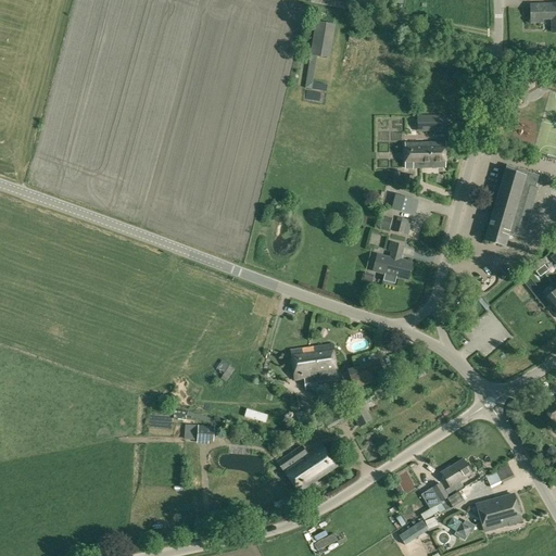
[(555,33),(555,0),(555,4),(530,4),(531,20),(551,20),(552,34),(555,33)]
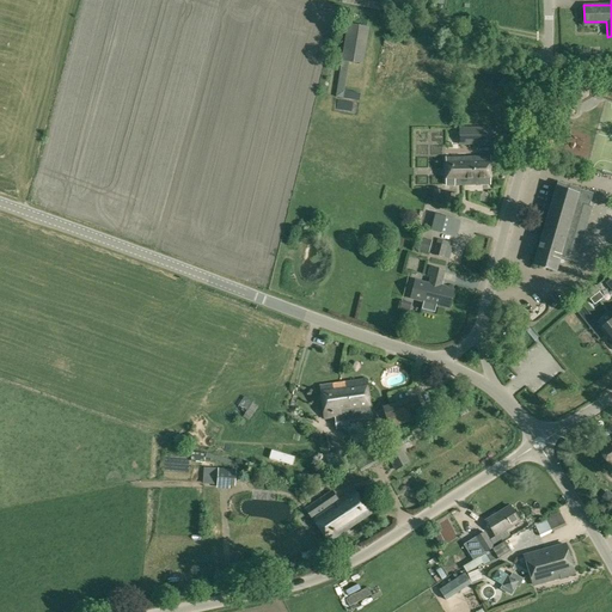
[(363,65),(369,28),(348,24),(341,61),(363,65)]
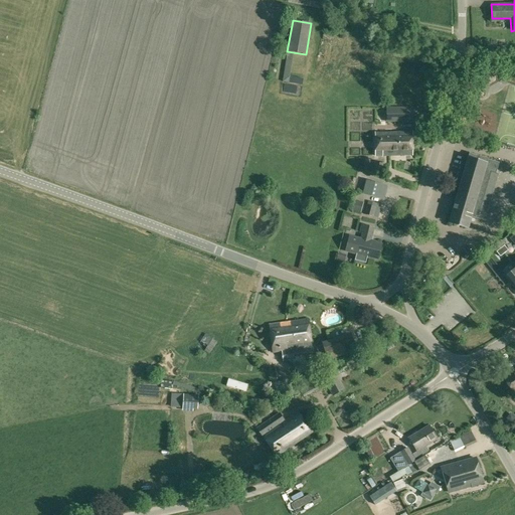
[(394,108),(394,122),(412,122),(412,108),(394,108)]
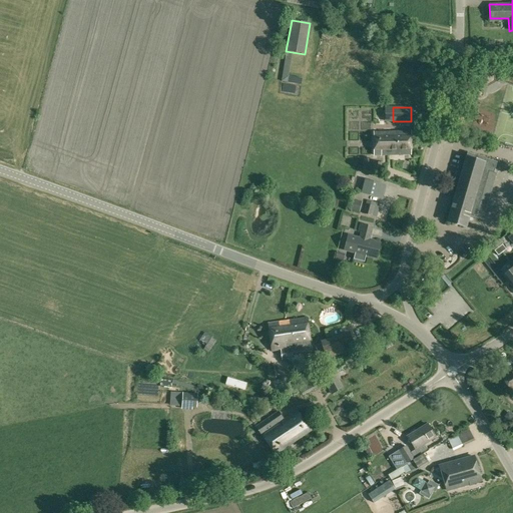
[(374,132),(374,155),(411,154),(411,131),(374,132)]
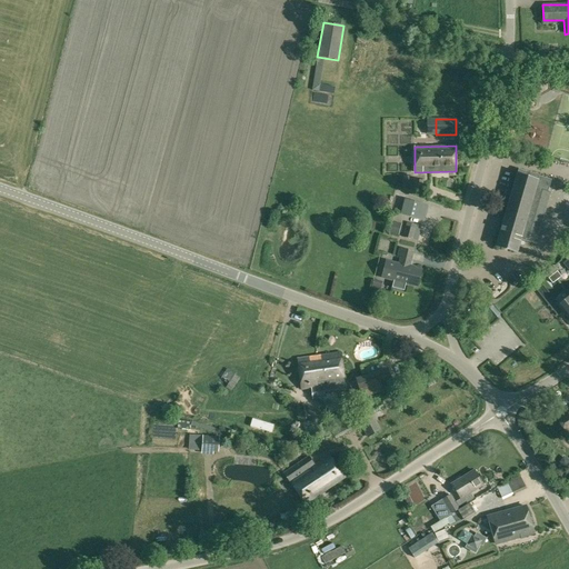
[(539,175),(519,169),(517,176),(517,175),(497,246),(517,251),(521,239),(536,243),(550,196),(547,195),(551,180),(538,176),(539,175)]
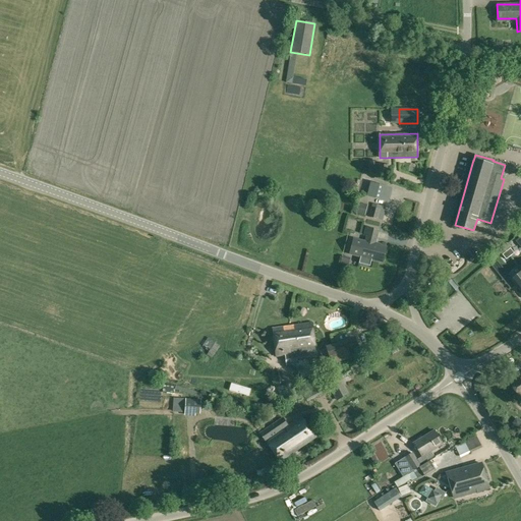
[(388,165),(380,165),(380,174),(388,174),(388,165)]
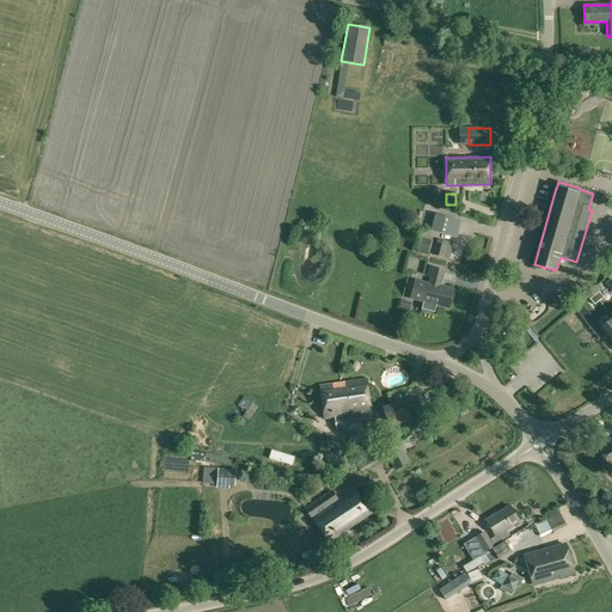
[(456,220),(435,214),(432,230),(452,236),(456,220)]
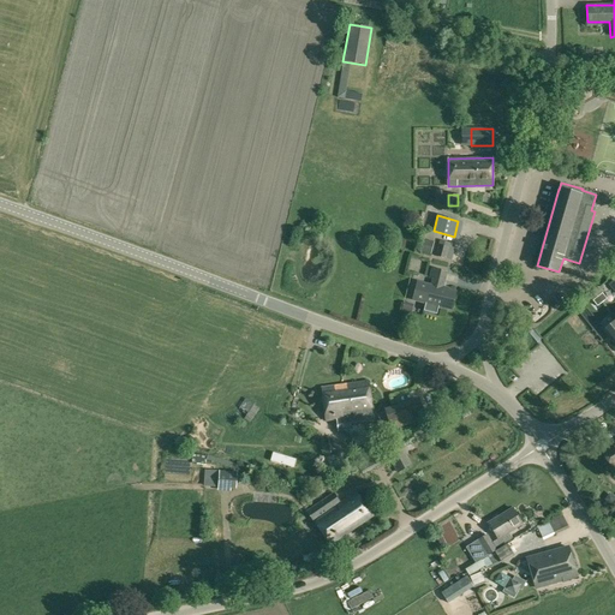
[(421,251),(431,254),(434,242),(423,239),(421,251)]
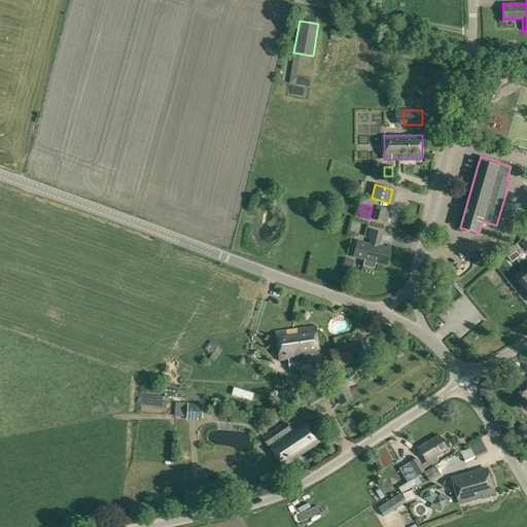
[(373,218),(387,222),(391,209),(377,205),(373,218)]
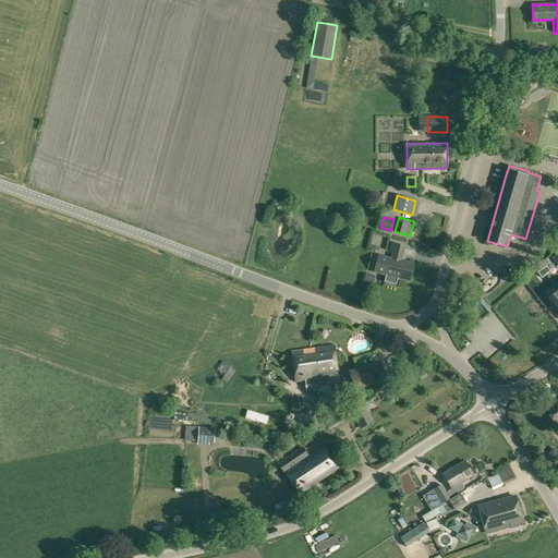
[(407,262),(402,261),(405,246),(391,242),(388,252),(391,253),(390,258),(378,255),(374,273),(386,276),(384,282),(397,286),(398,278),(409,281),(413,265),(407,263),(407,262)]
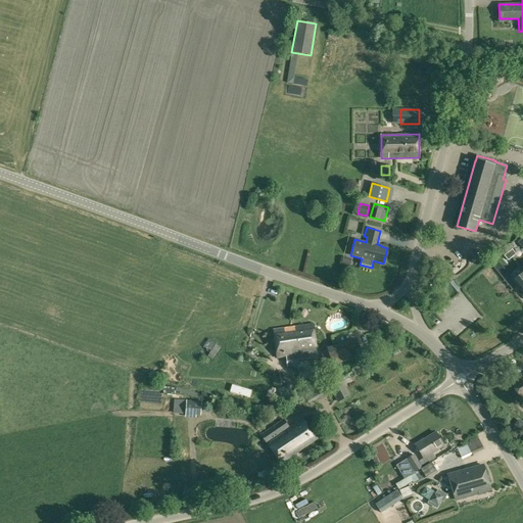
[(498,259),(507,270),(512,266),(504,255),(498,259)]
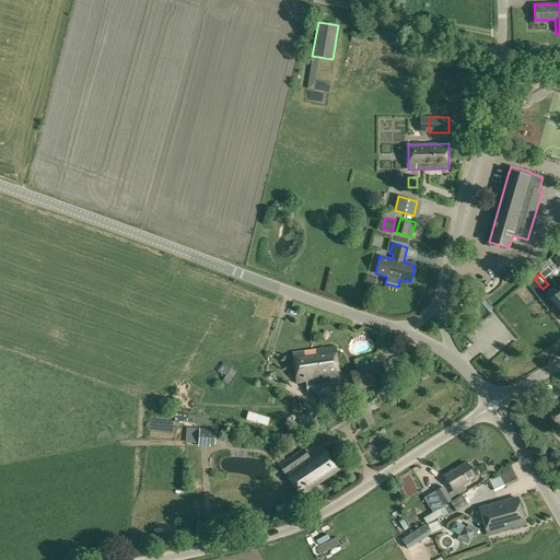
[(543,291),(534,281),(528,286),(537,296),(543,291)]
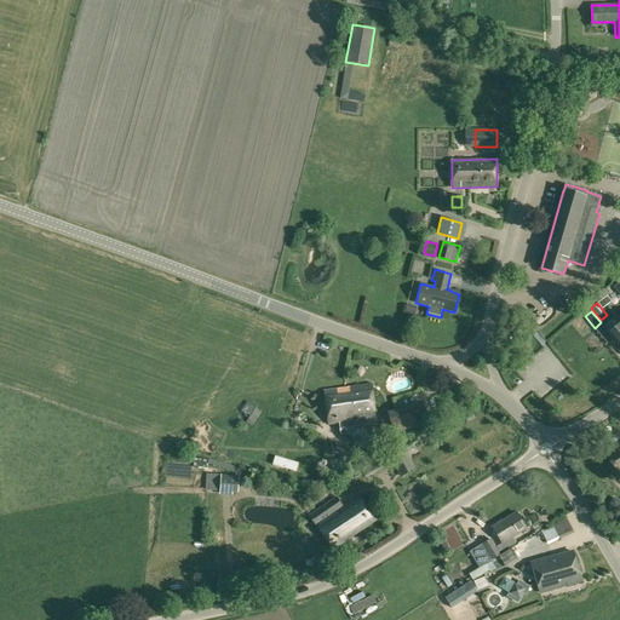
[(619,323),(609,333),(619,346),(619,323)]
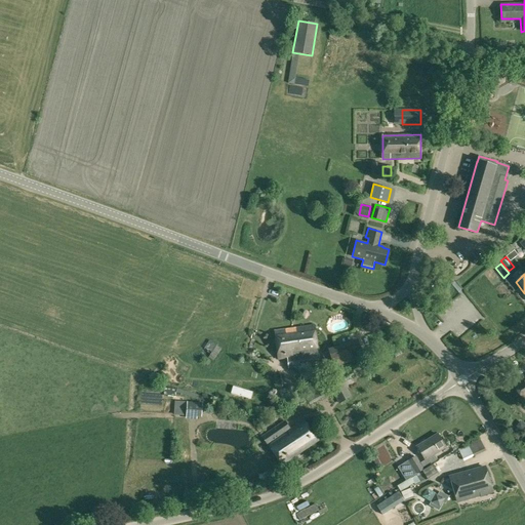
[(315,325),(294,327),(297,356),(301,356),(301,361),(307,361),(308,366),(319,365),(318,354),(315,325)]
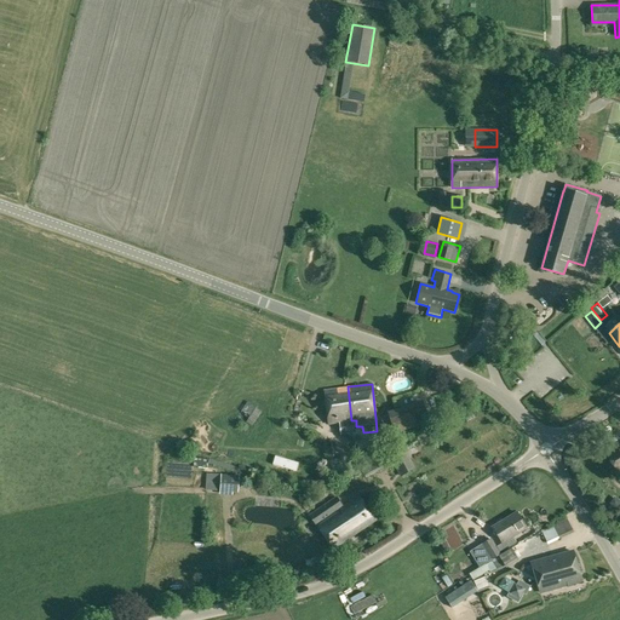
[(328,424),(339,422),(340,435),(363,432),(362,426),(356,426),(356,420),(351,420),(348,386),(323,390),(328,424)]
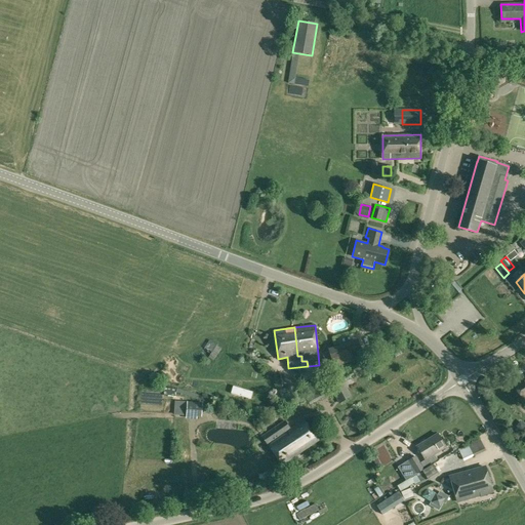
[(213,361),(221,348),(209,339),(202,352),(213,361)]
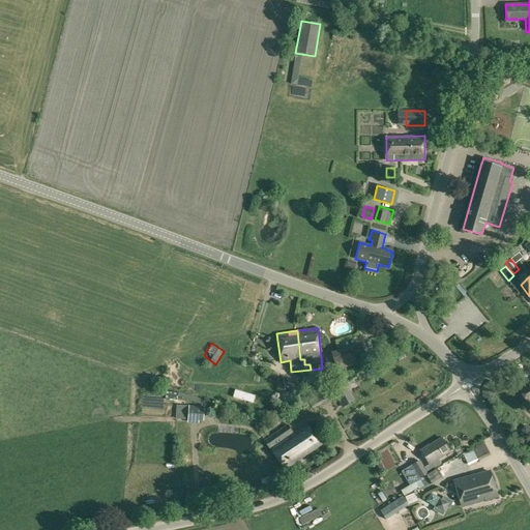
[(527,403),(529,401),(529,381),(526,384),(527,385),(519,390),(527,403)]
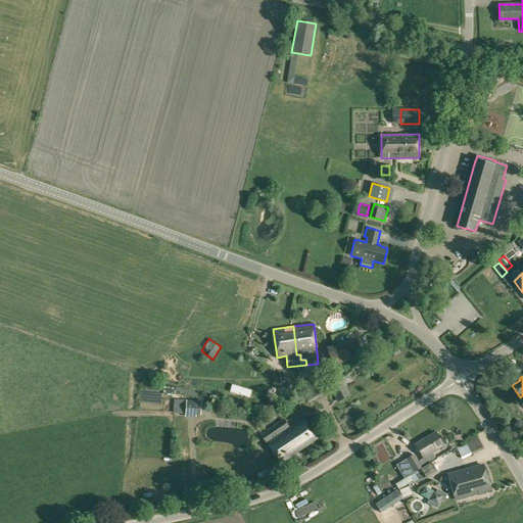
[(339,378),(329,384),(337,400),(348,394),(339,378)]
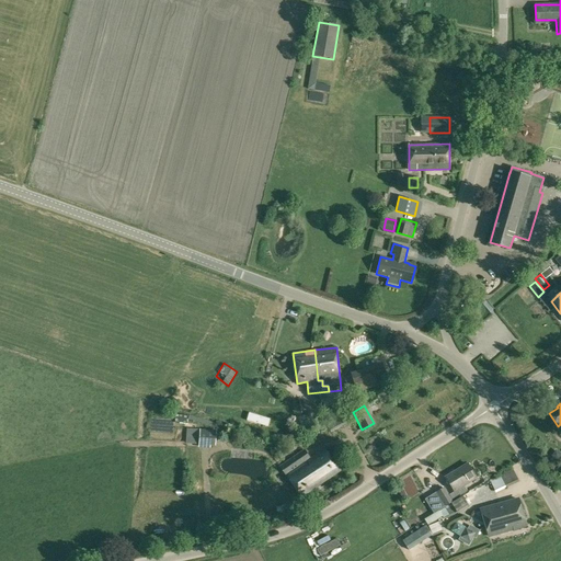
[(297,430),(318,423),(315,412),(311,413),(294,419),(297,430)]
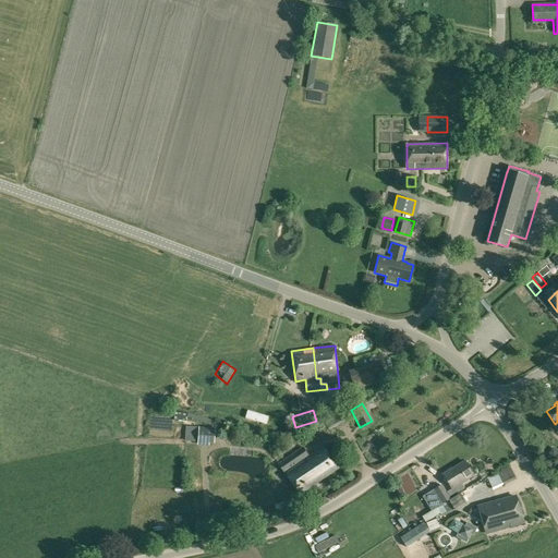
[(199,421),(190,421),(190,429),(199,431),(199,421)]
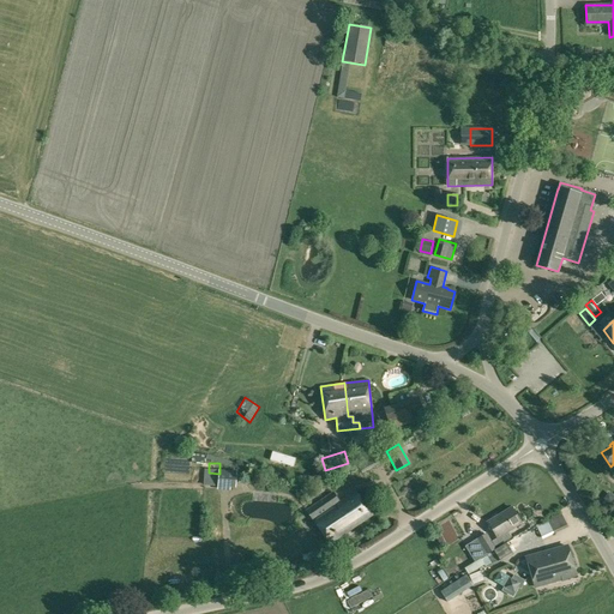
[(356,489),(341,501),(333,493),(315,504),(314,503),(305,509),(312,522),(313,521),(330,545),(373,513),(356,489)]
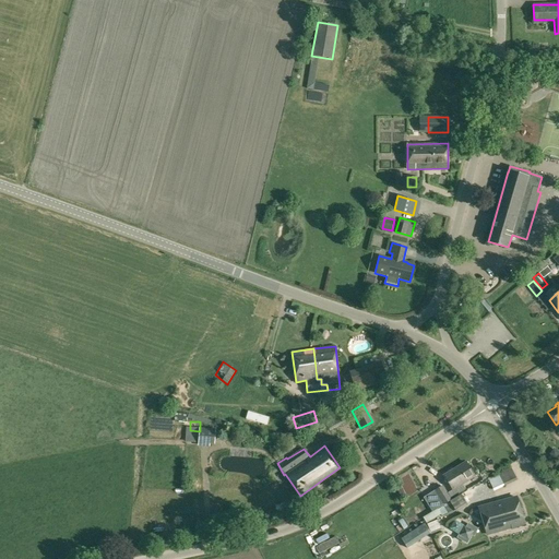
[(452,489),(463,484),(475,477),(466,462),(444,475),(452,489)]
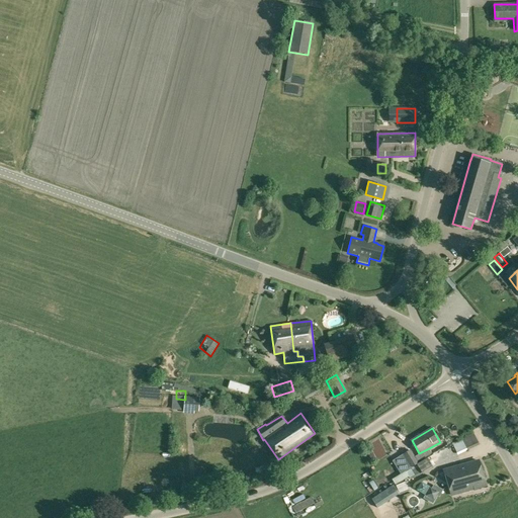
[(473,434),(463,439),(468,449),(479,444),(473,434)]
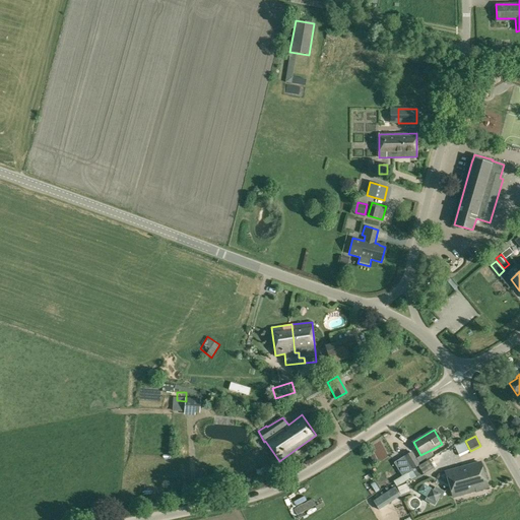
[(420,455),(416,458),(411,451),(399,459),(407,472),(420,464),(419,463),(434,456),(431,450),(420,455)]
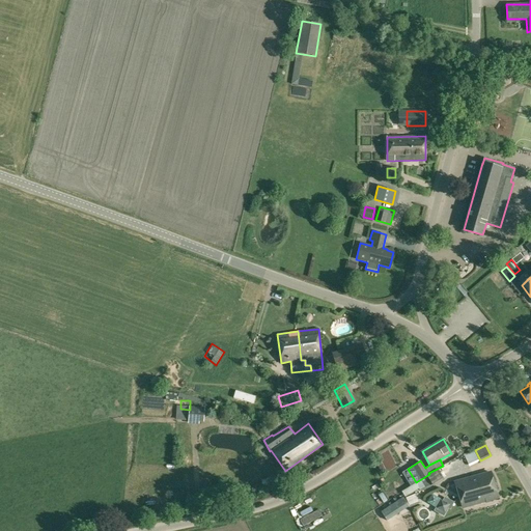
[(498,498),(491,472),(455,482),(463,507),(498,498)]
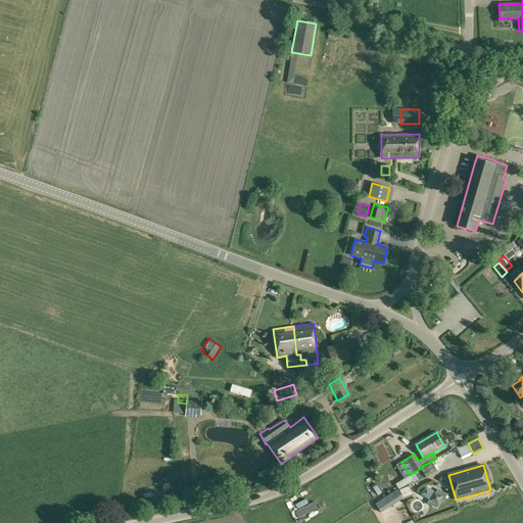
[(410,486),(395,491),(399,500),(412,494),(410,486)]
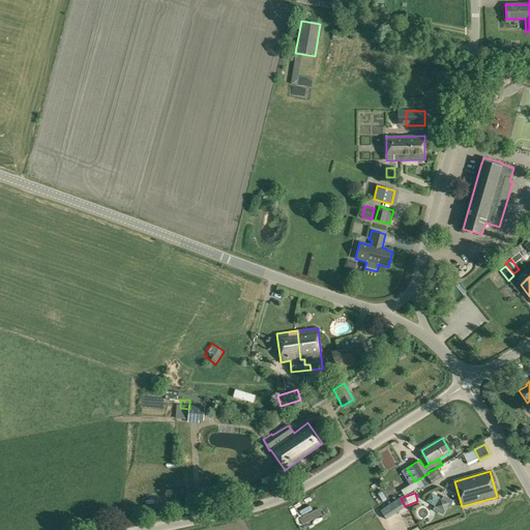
[(448,503),(440,498),(435,507),(443,512),(448,503)]
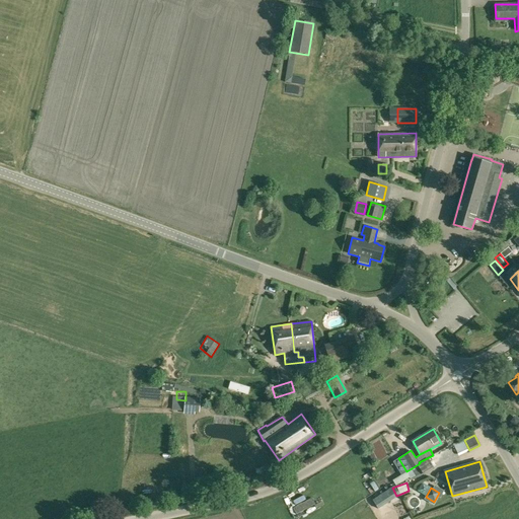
[(378,509),(383,506),(377,497),(372,501),(378,509)]
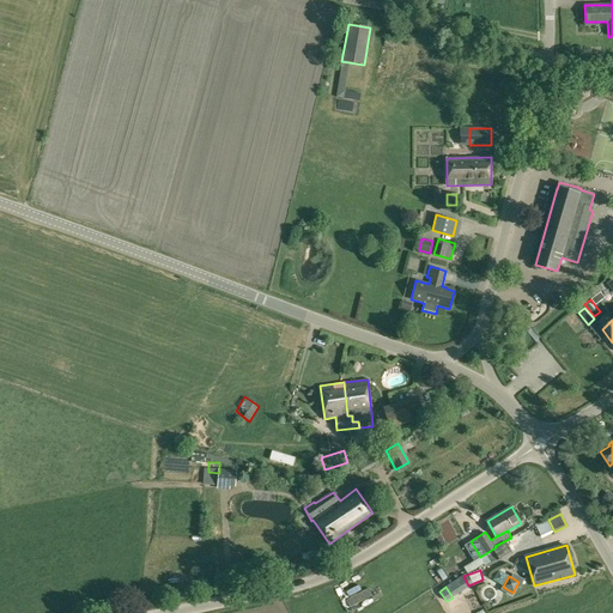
[(372,595),(369,588),(346,599),(350,607),(372,595)]
